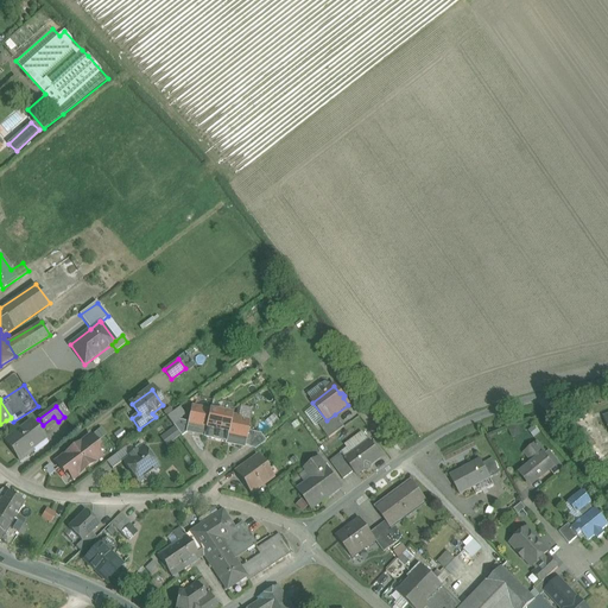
[(210,411),(192,406),(189,423),(187,432),(204,436),(206,436),(210,411)]
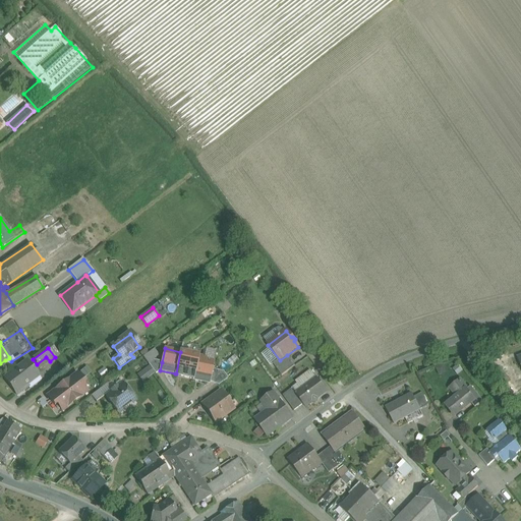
[(187,353),(180,352),(176,373),(175,373),(175,374),(193,379),(198,355),(191,354),(189,352),(187,353)]
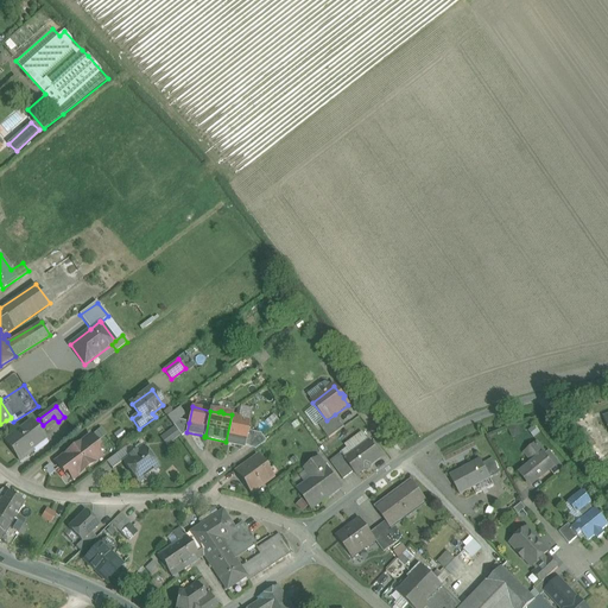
[(241,417),(232,415),(226,442),(225,443),(244,448),(247,431),(249,422),(241,420),(241,417)]
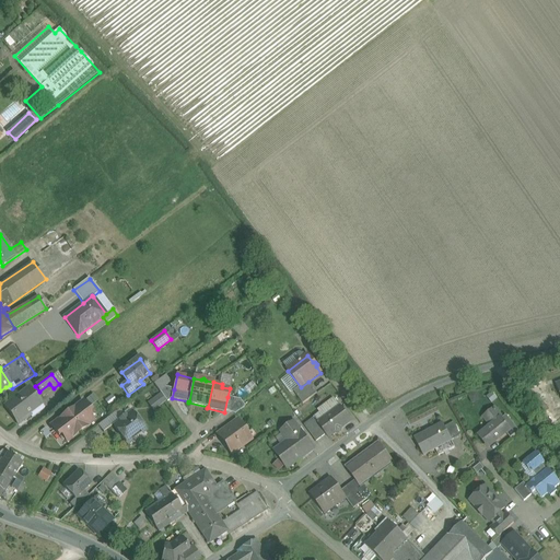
[(308,382),(301,387),(293,392),(303,405),(317,394),(308,382)]
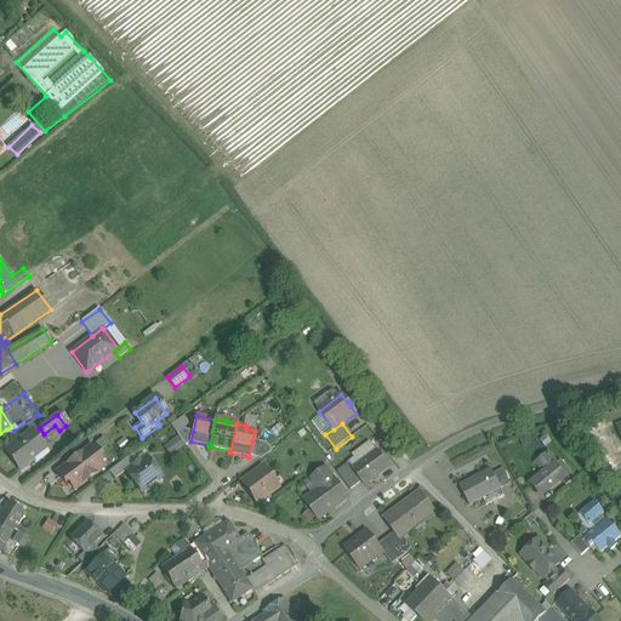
[(394,436),(388,427),(382,432),(388,440),(394,436)]
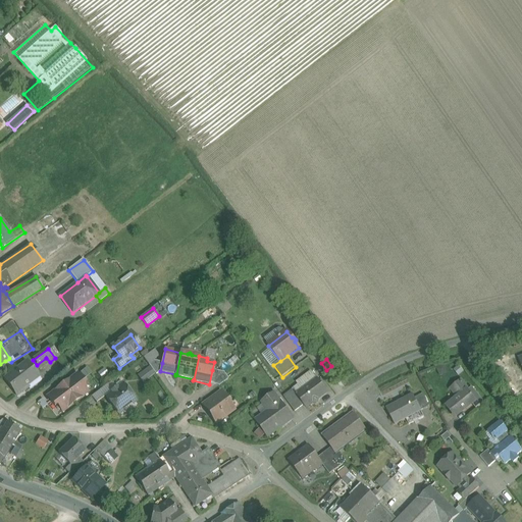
[(162,363),(153,361),(148,365),(156,375),(160,371),(162,363)]
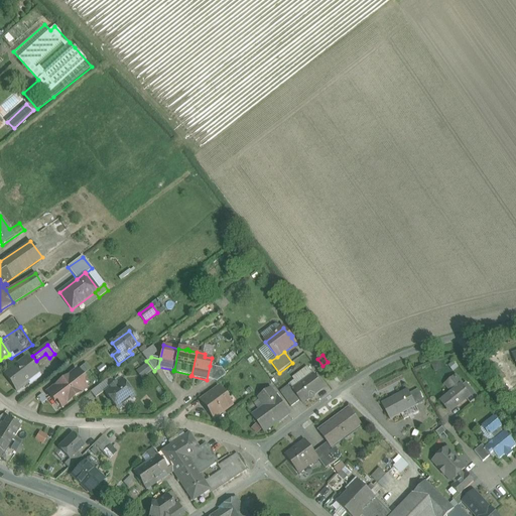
[(26,358),(4,374),(17,391),(28,383),(29,385),(40,376),(26,358)]
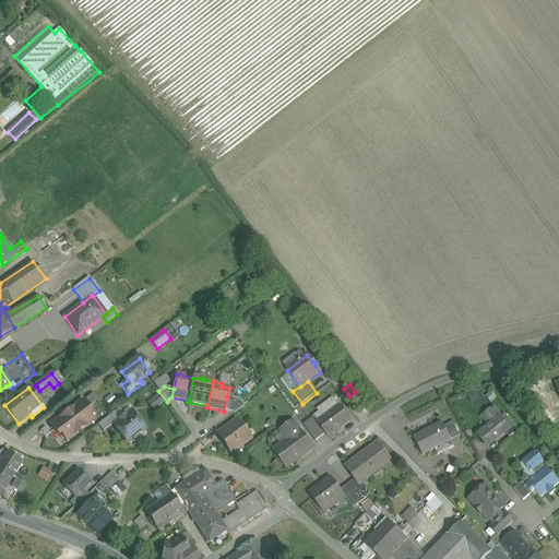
[(239,399),(227,396),(225,409),(229,412),(239,399)]
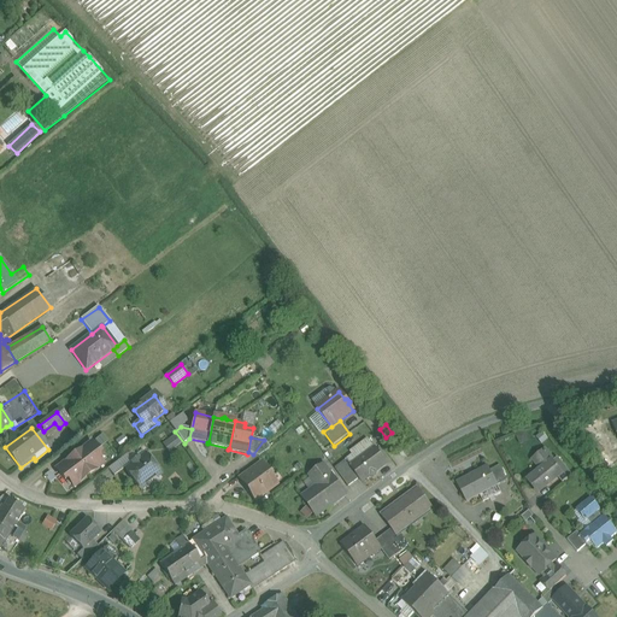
[(171,439),(164,444),(170,452),(177,446),(171,439)]
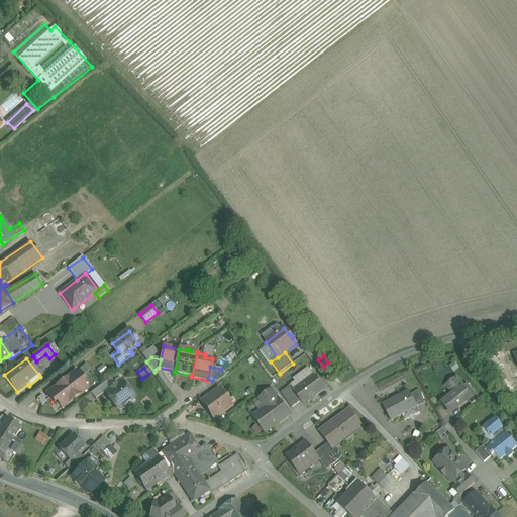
[(324,390),(308,368),(293,379),(299,387),(295,390),(293,391),(294,392),(301,401),(304,404),(310,399),(311,400),(313,400),(315,399),(316,396),(315,396),(324,390)]
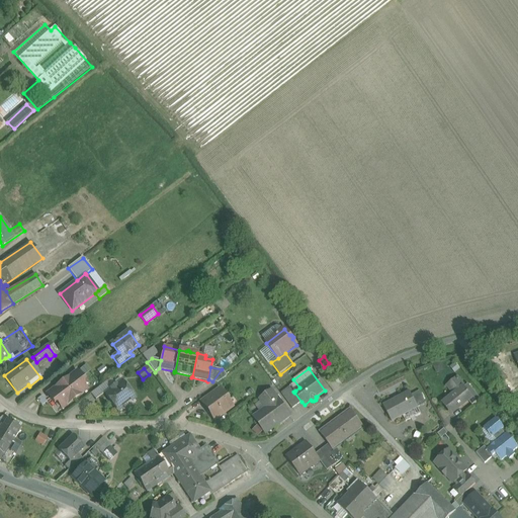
[(496,368),(490,373),(500,384),(506,379),(496,368)]
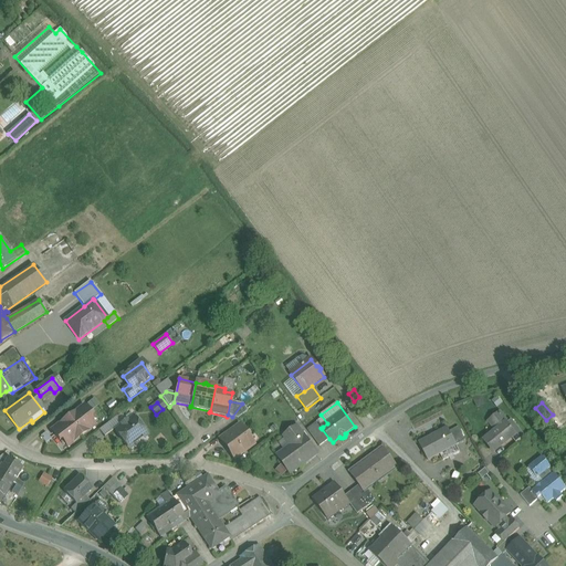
[(242,404),(232,417),(237,419),(248,411),(242,404)]
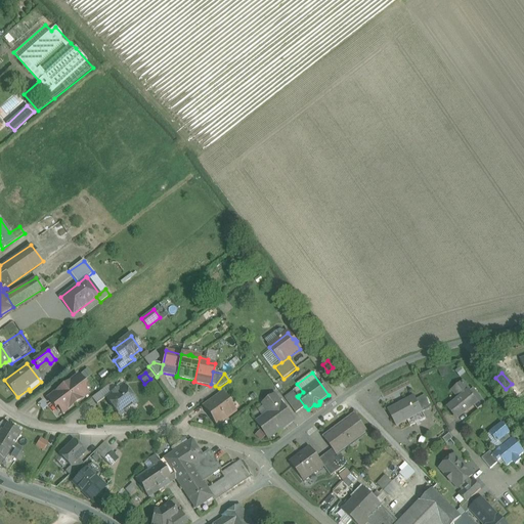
[(79,377),(71,383),(70,382),(62,387),(75,403),(88,393),(83,387),(85,385),(79,377)]
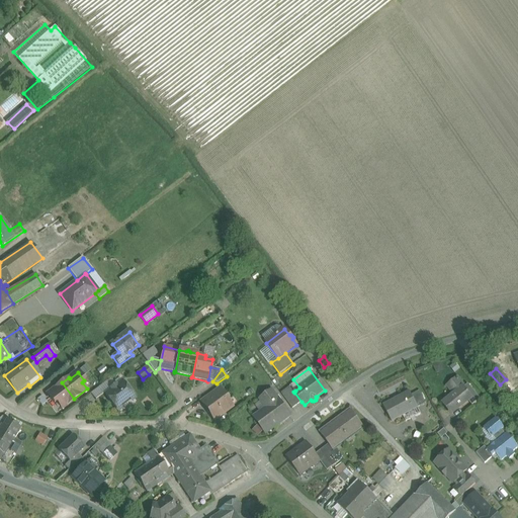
[(287,376),(279,382),(283,387),(290,381),(287,376)]
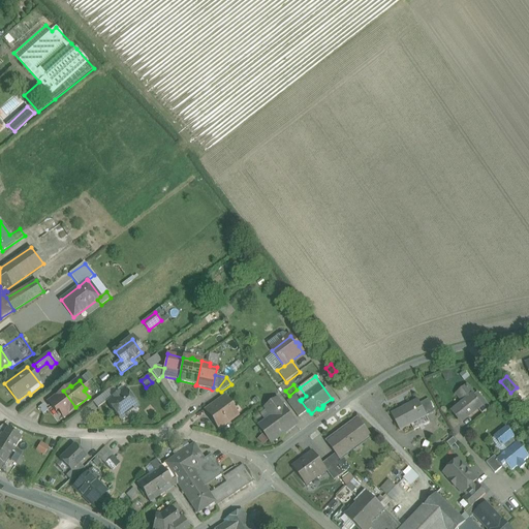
[(467,387),(458,395),(464,404),(454,412),(461,423),(477,409),(480,407),(472,398),(474,396),(467,387)]
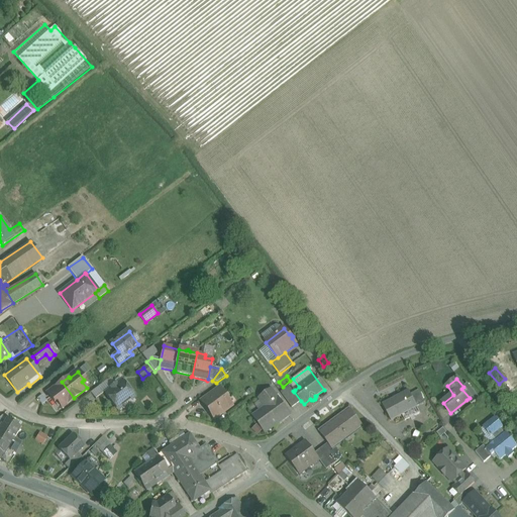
[(122,381),(116,386),(115,384),(110,388),(111,390),(105,394),(115,408),(132,395),(122,381)]
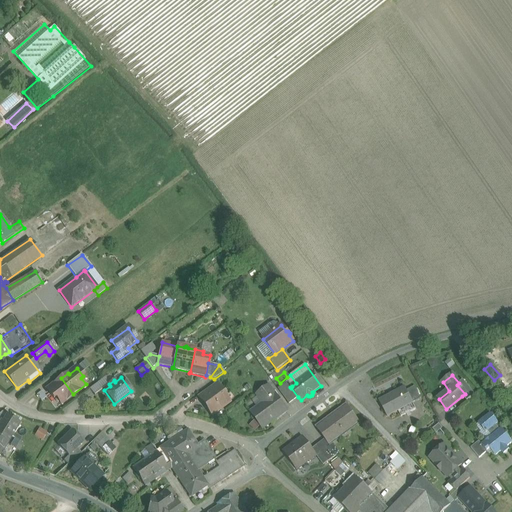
[(73,394),(61,378),(55,383),(56,384),(48,390),(54,398),(56,396),(61,403),(73,394)]
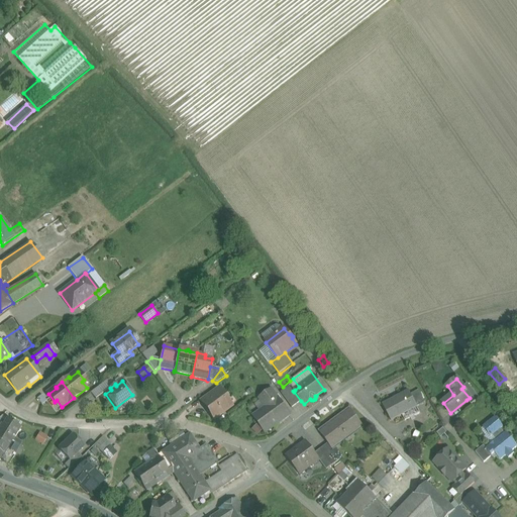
[(479,399),(468,384),(463,387),(461,389),(470,398),(467,400),(471,405),(479,399)]
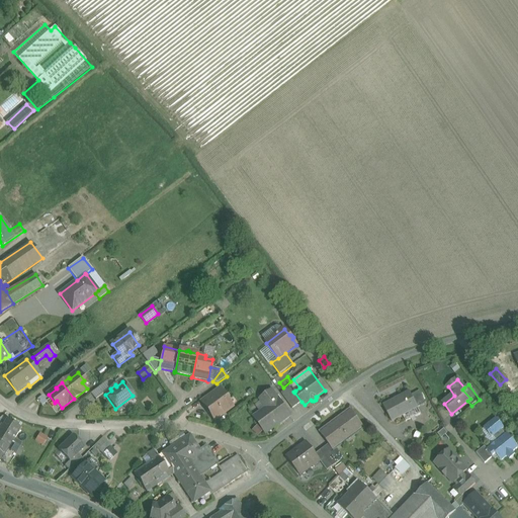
[(291,385),(281,394),(292,409),(301,402),(294,393),(293,392),(295,391),(291,385)]
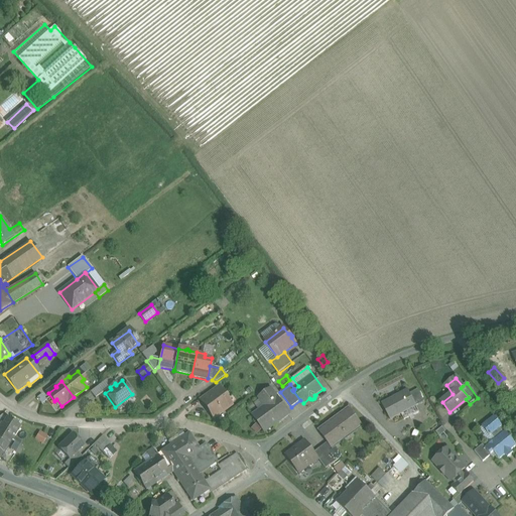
[(218,389),(203,400),(215,416),(230,405),(218,389)]
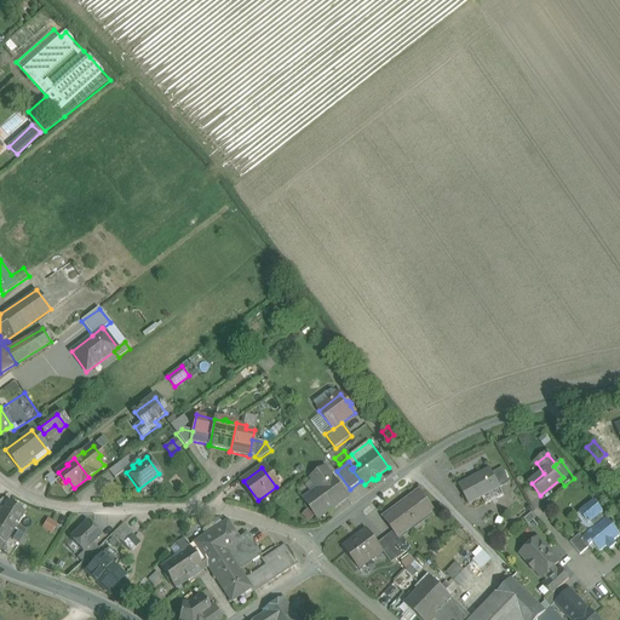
[(346,498),(326,469),(313,478),(320,489),(305,500),(319,518),(346,498)]
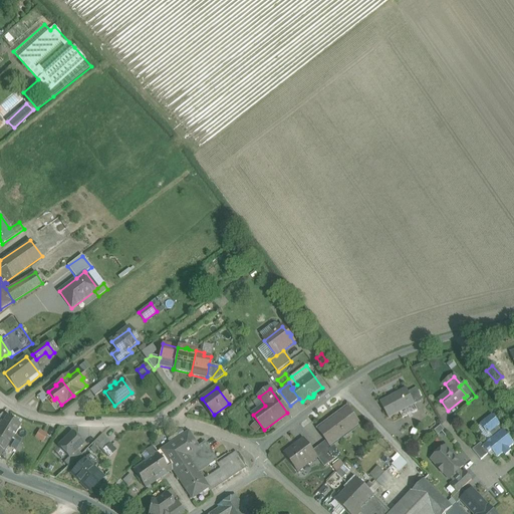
[(416,389),(408,393),(415,405),(423,401),(416,389)]
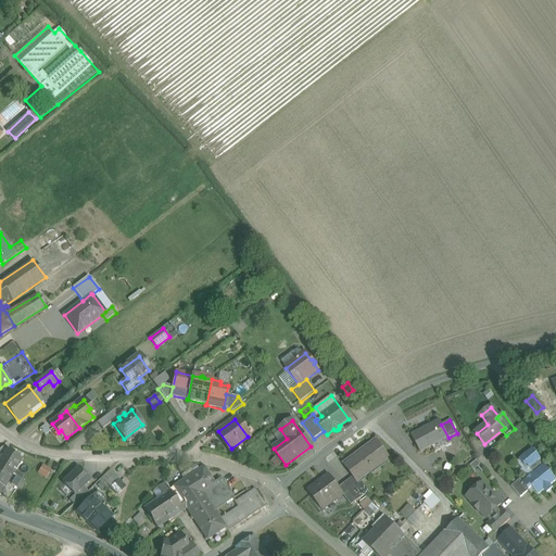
[(440,424),(425,431),(424,430),(412,437),(420,453),(449,438),(441,425),(440,424)]
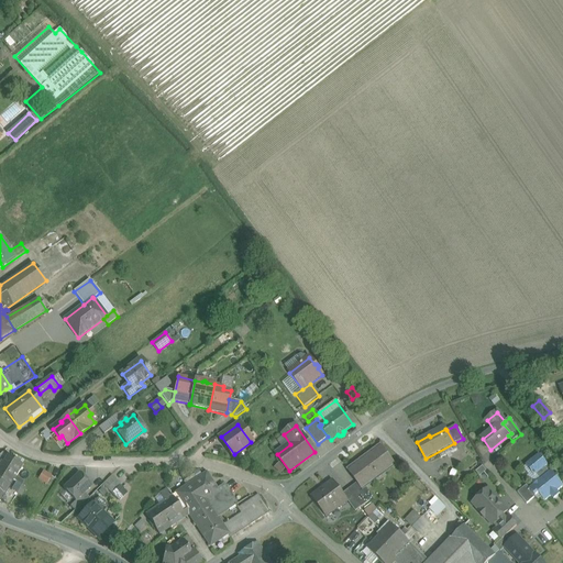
[(381,446),(348,470),(357,483),(363,489),(364,489),(395,466),(381,446)]
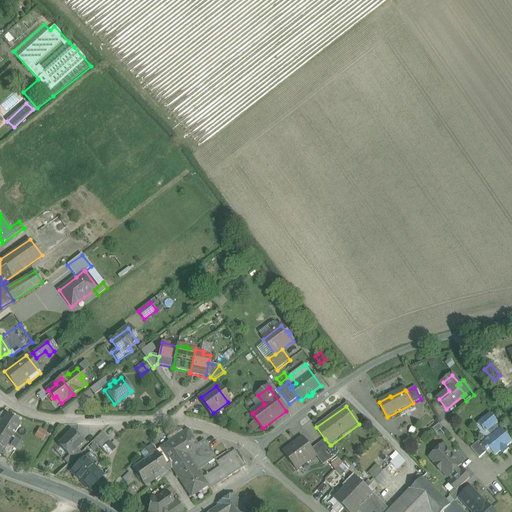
[(490,414),(478,424),(486,434),(487,432),(491,437),(481,445),(487,452),(490,450),(495,457),(501,452),(504,455),(509,451),(507,448),(511,443),(511,442),(500,430),(496,426),(498,424),(490,414)]
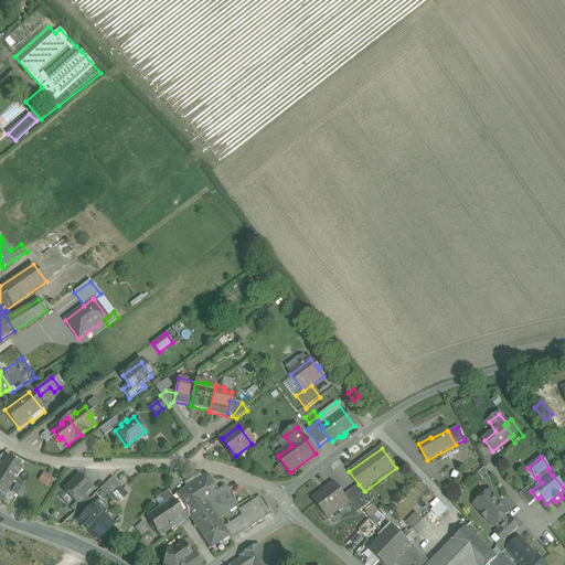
[(22,468),(8,458),(3,466),(1,465),(0,465),(0,472),(13,481),(22,468)]
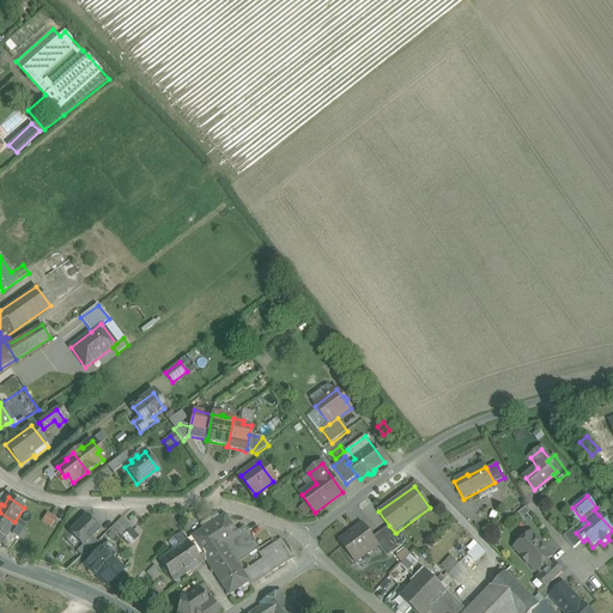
[(0,545),(14,522),(0,513),(0,545)]
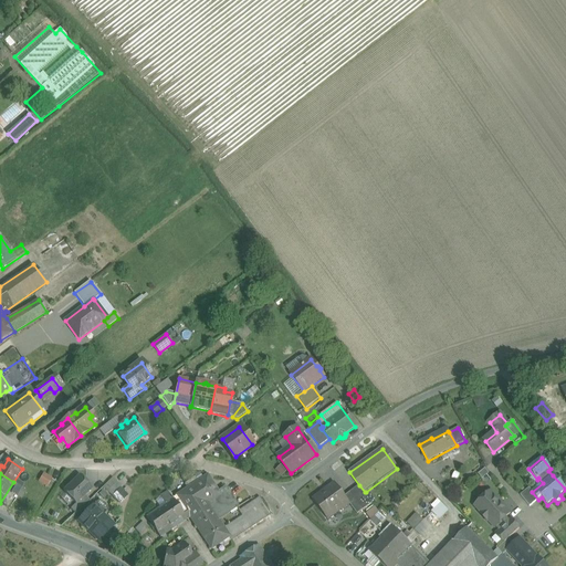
[(48,485),(52,478),(44,473),(39,481),(48,485)]
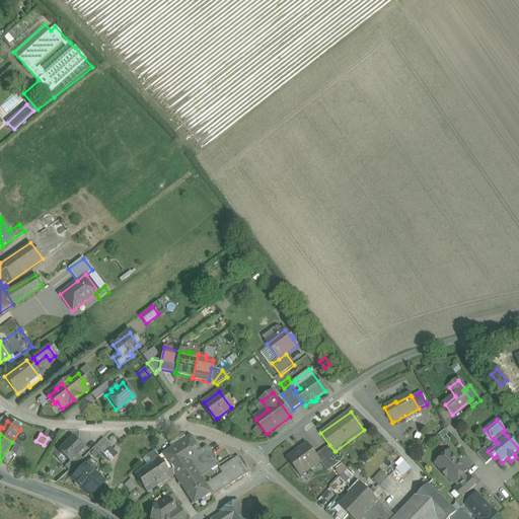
[(73,436),(59,450),(70,461),(78,453),(84,447),(73,436)]
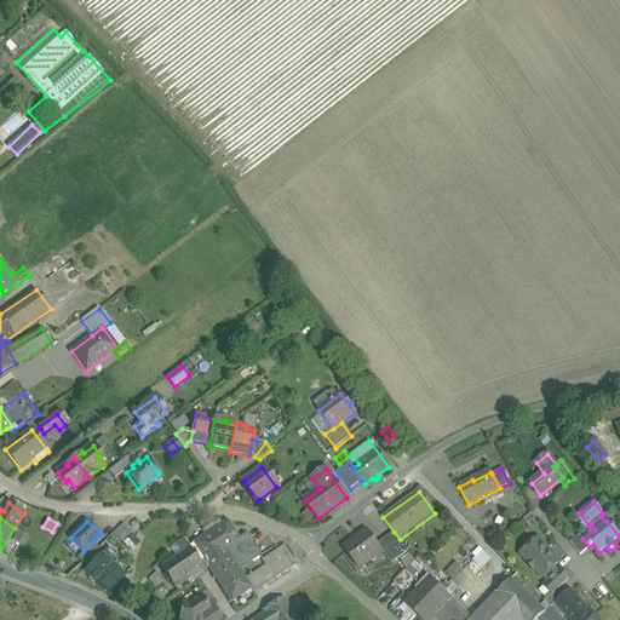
[(227,521),(189,545),(190,546),(202,566),(227,550),(240,541),(240,540),(227,521)]
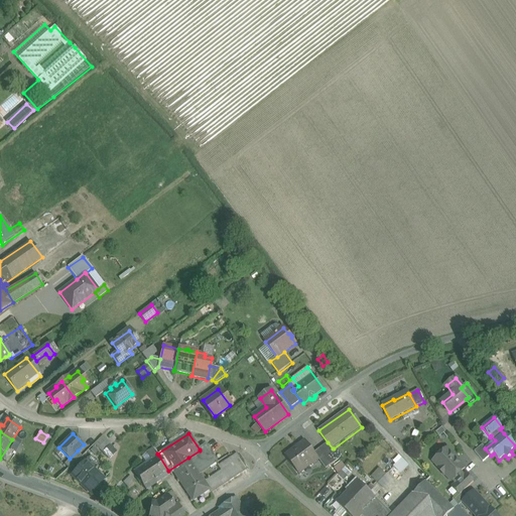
[(103,434),(94,443),(102,452),(111,443),(103,434)]
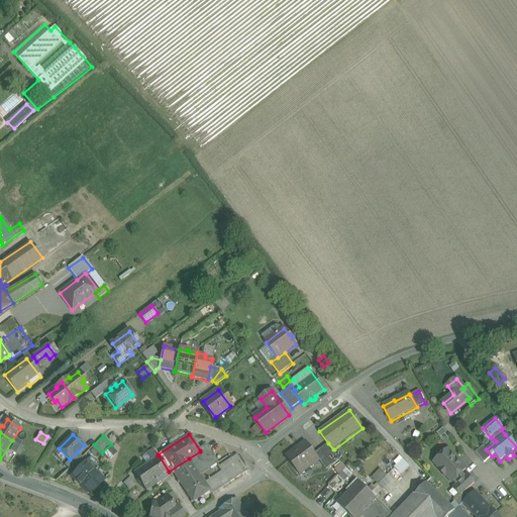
[(10,448),(17,451),(22,441),(14,437),(10,448)]
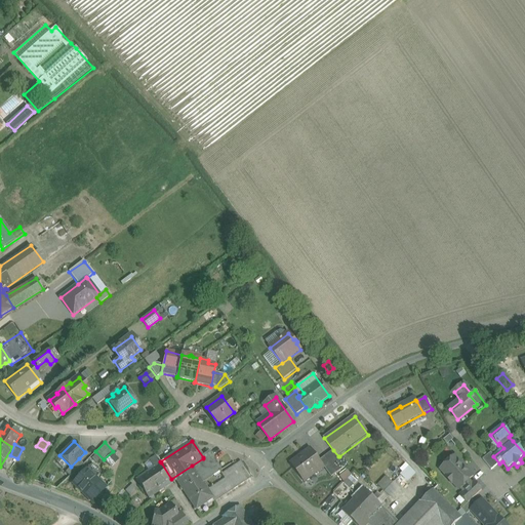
[(311,448),(290,463),(304,483),(324,468),(325,468),(320,460),(311,448)]
